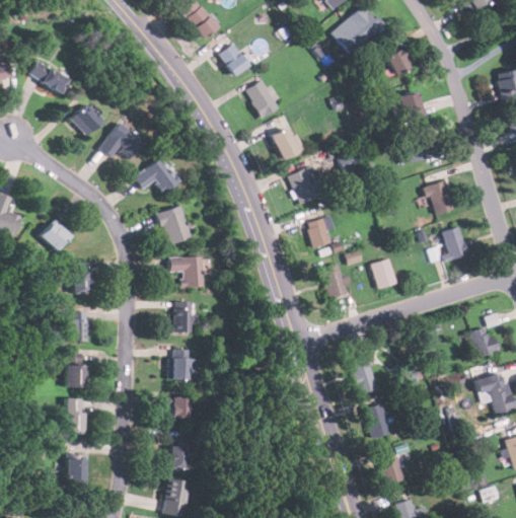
[(204,38),(218,26),(197,0),(179,0),(175,3),(204,38)]
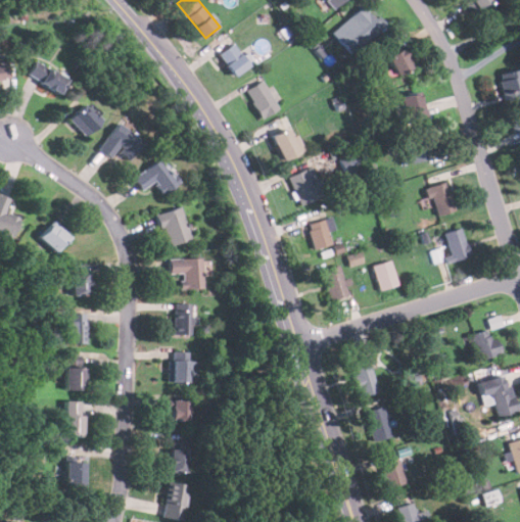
[(344,0),(327,0),(334,8),(344,0)]
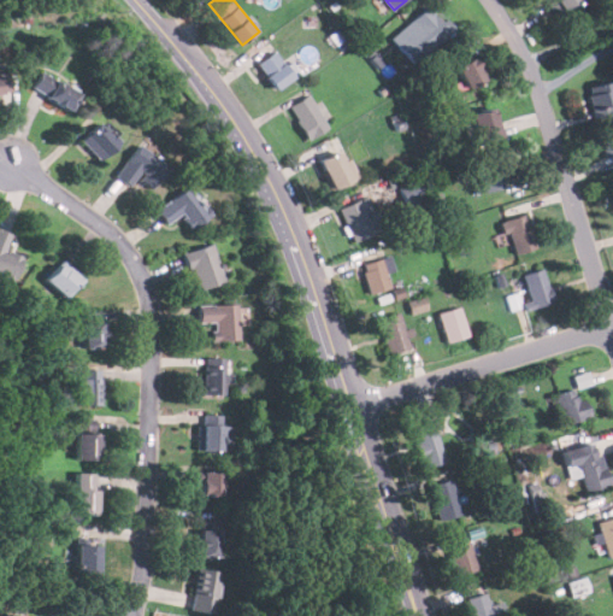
[(549,0),(559,13),(578,0),(549,0)]
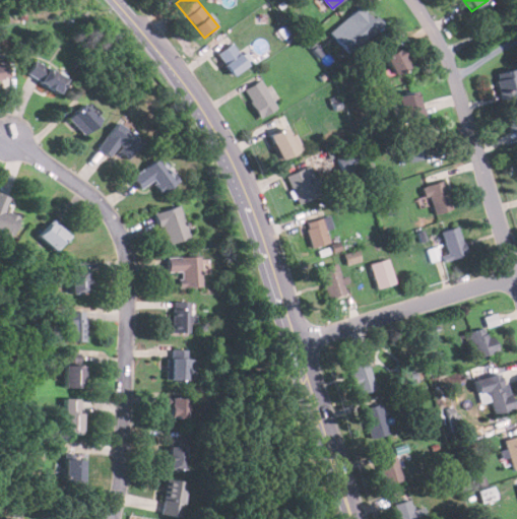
[(331,35),(351,54),(380,24),(361,5),(331,35)]
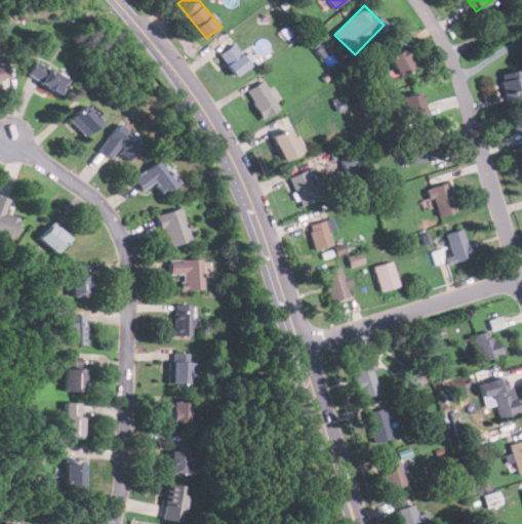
[(222,56),(240,76),(253,64),(235,44),(222,56)]
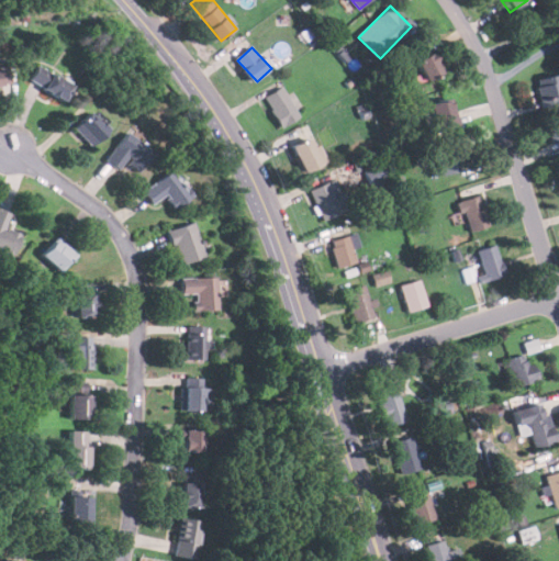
[(415,54),(429,85),(447,77),(435,49),(424,55),(423,51),(415,54)]
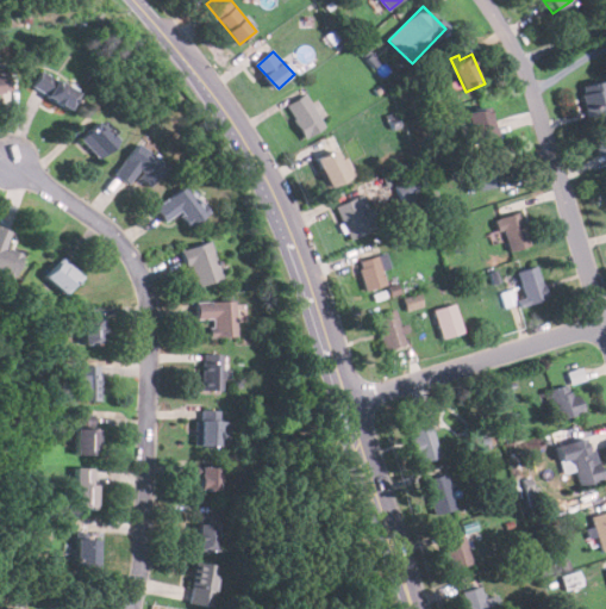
[(81,93),(47,69),(35,86),(69,110),(81,93)]
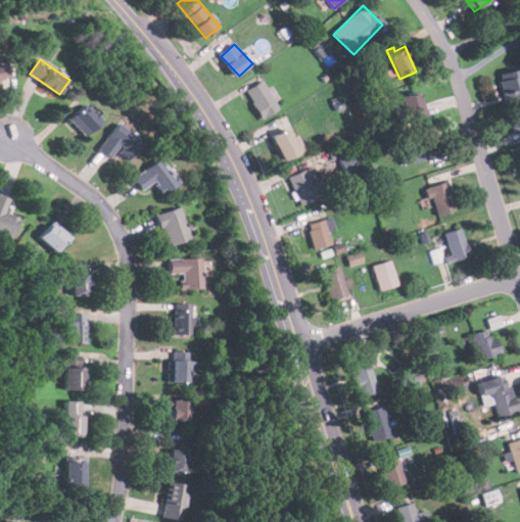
[(0,80),(13,79),(10,61),(0,62),(0,80)]
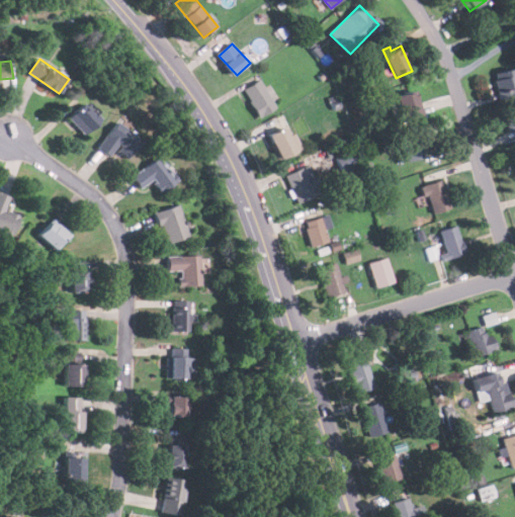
[(514,69),(496,74),(504,100),(514,96),(514,69)]
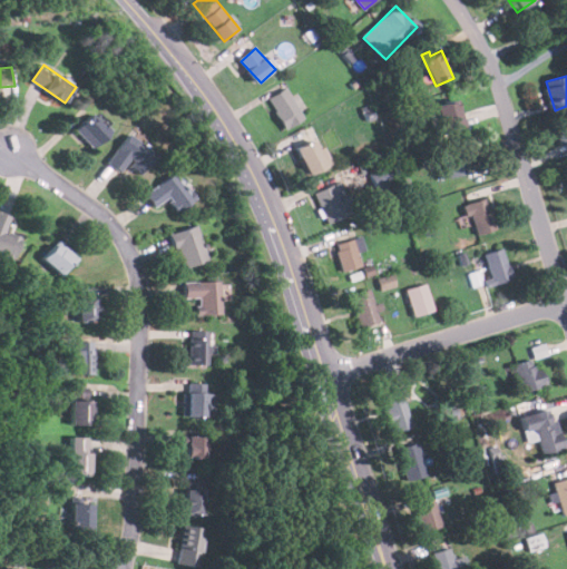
[(271,98),(286,130),(305,120),(290,88),(271,98)]
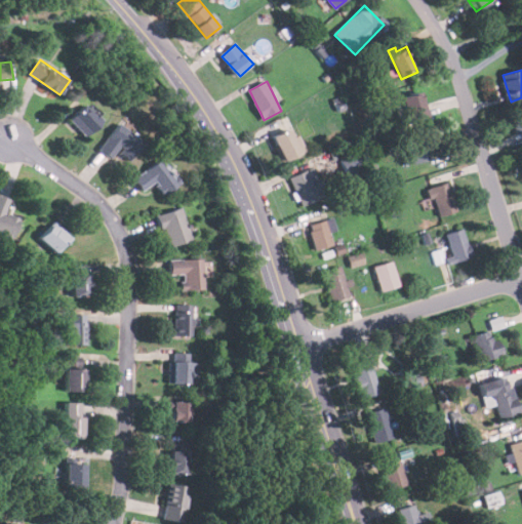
[(412,122),(431,118),(424,87),(404,92),(412,122)]
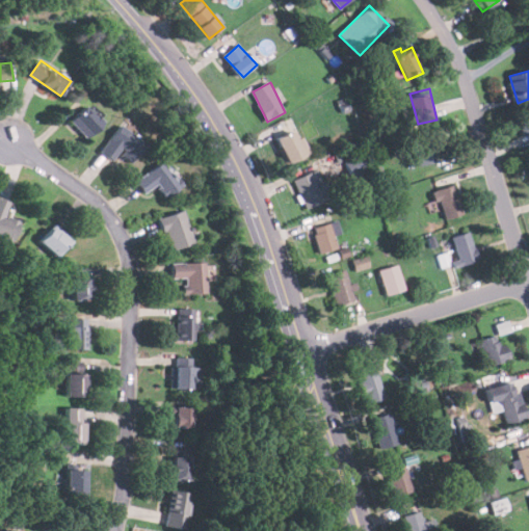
[(73,122),(89,139),(105,124),(88,106),(73,122)]
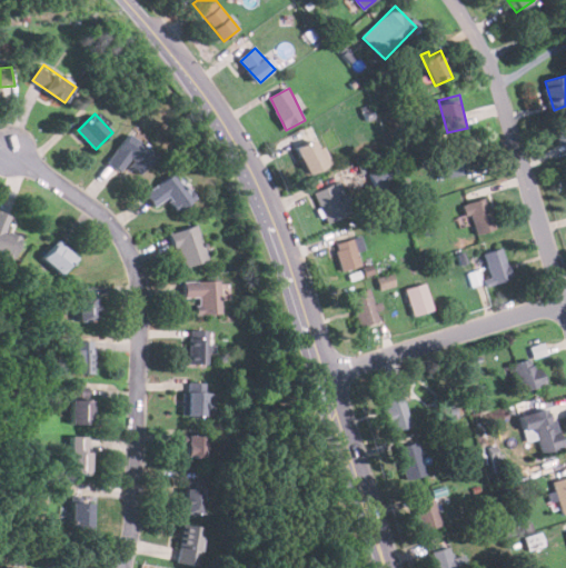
[(129,163),(142,175),(158,156),(132,133),(109,161),(122,172),(129,163)]
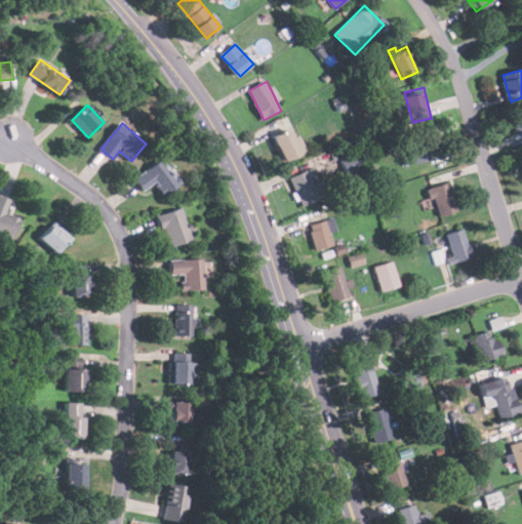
[(285,162),(304,153),(291,129),(273,138),(285,162)]
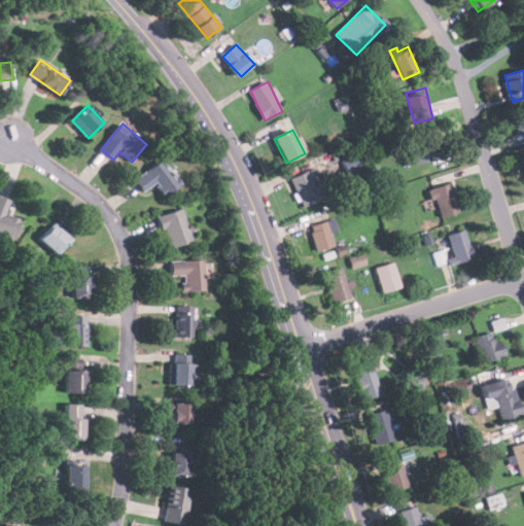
[(410,145),(414,165),(432,160),(427,141),(410,145)]
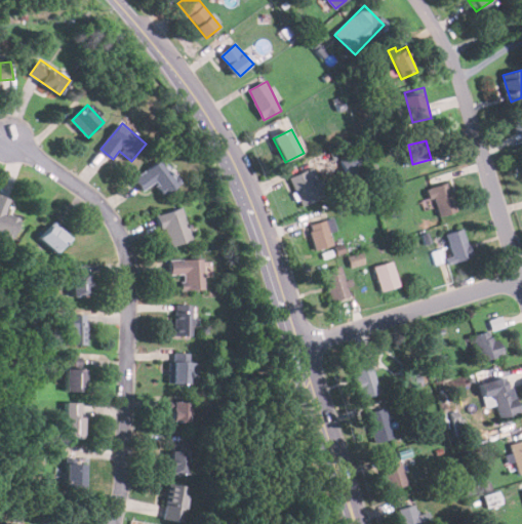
[(342,159),(349,175),(364,168),(358,153),(342,159)]
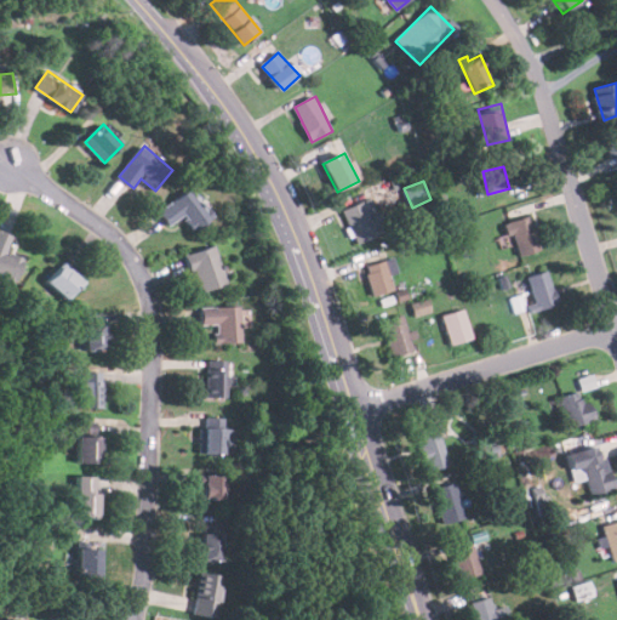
[(213,217),(192,188),(159,212),(171,227),(184,216),(195,231),(213,217)]
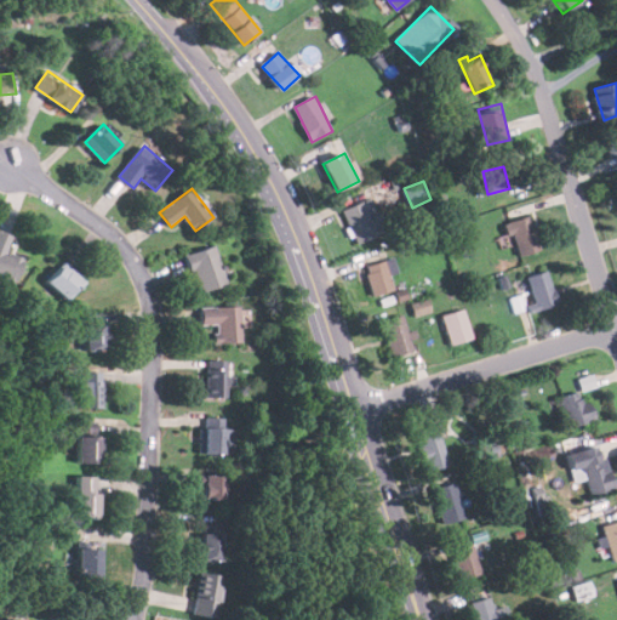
[(343,212),(358,245),(389,231),(375,198),(343,212)]
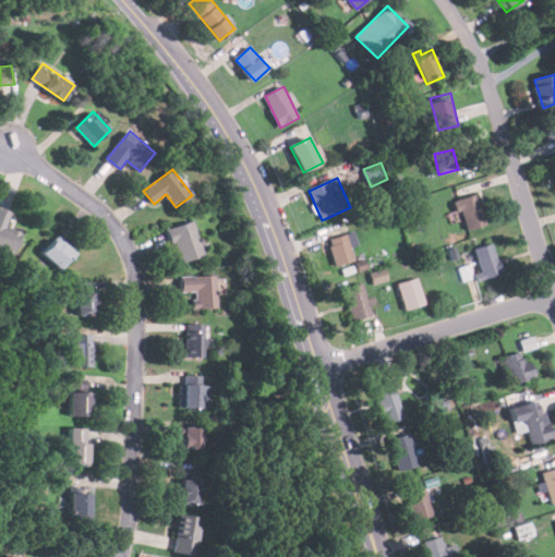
[(459,200),(469,231),(487,225),(478,194),(459,200)]
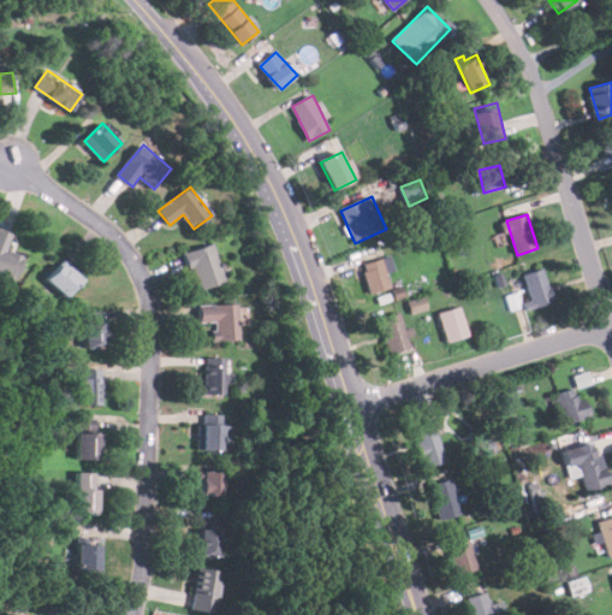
[(0,273),(17,279),(24,256),(7,250),(13,234),(0,230),(0,273)]
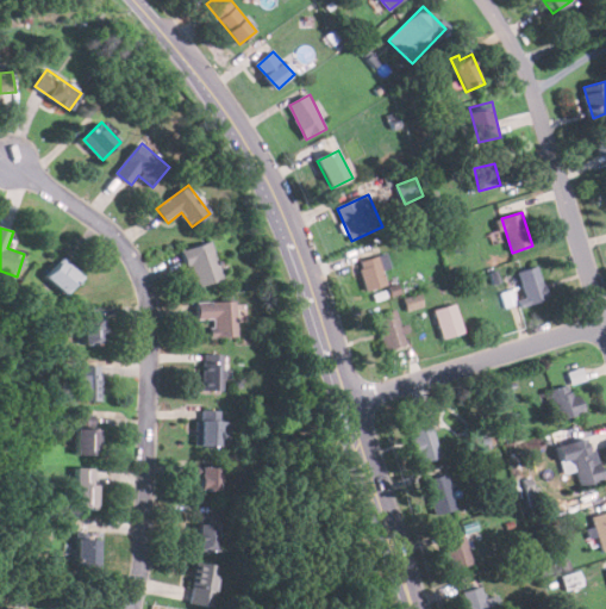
[(200,289),(227,277),(211,241),(183,253),(200,289)]
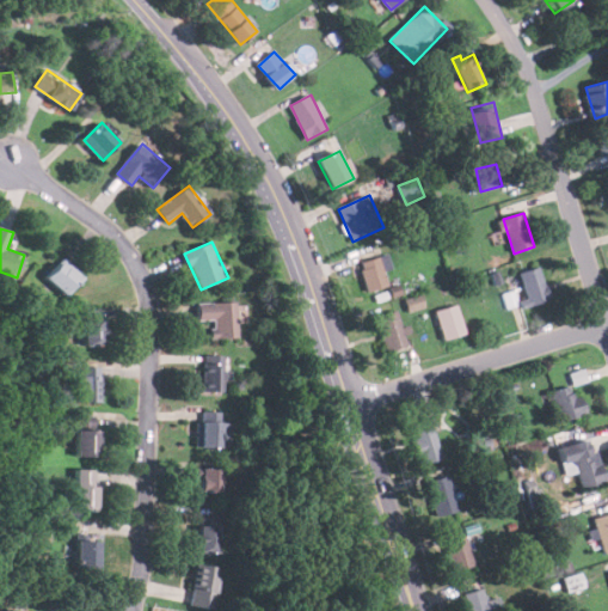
[(363,262),(369,291),(390,287),(382,258),(363,262)]
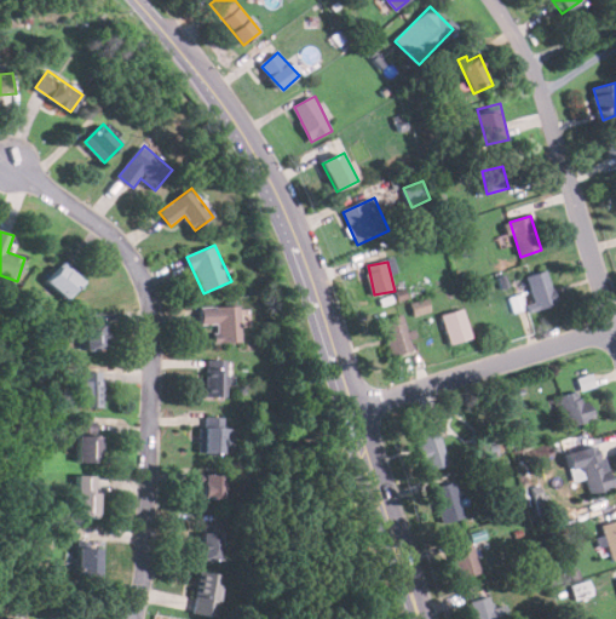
[(68,301),(84,284),(63,264),(47,281),(68,301)]
